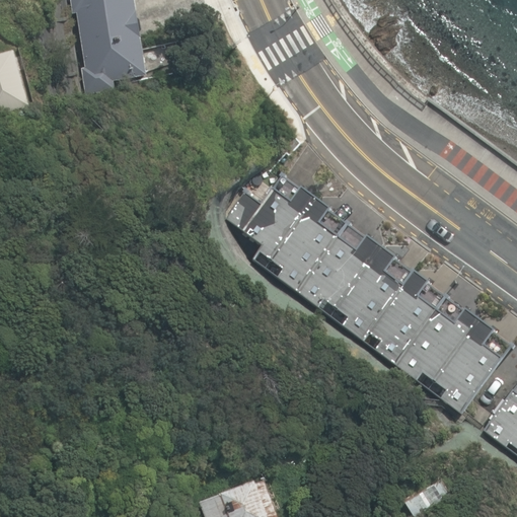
[(80,66),(84,92),(114,88),(113,79),(145,74),(134,0),(70,0),(72,12),(76,11),(83,66),(80,66)]
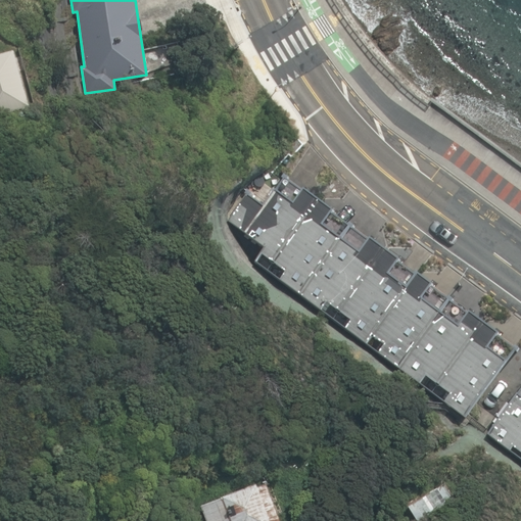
[(0,111),(28,104),(12,49),(0,52),(0,111)]
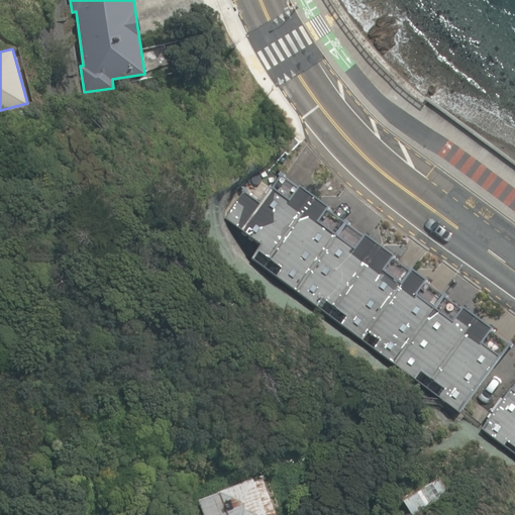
[(438,396),(457,411),(500,354),(481,341),(492,327),(462,305),(451,320),(415,293),(425,279),(410,267),(399,282),(384,270),(394,256),(365,235),(354,248),(317,221),(328,207),(300,186),(290,199),(271,185),(251,211),(237,200),(225,217),(261,243),(258,248),(281,267),(275,276),(314,305),(320,297),(345,315),(339,323),(361,339),(368,328),(380,337),(372,347),(413,379),(421,369),(445,387),(438,396)]
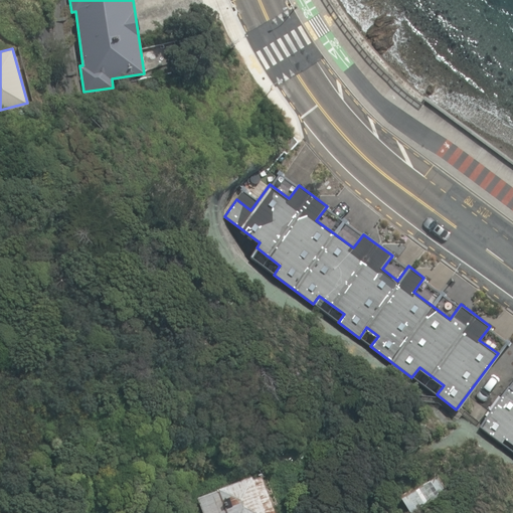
[(512,378),(479,425),(500,442),(503,437),(512,444),(512,378)]
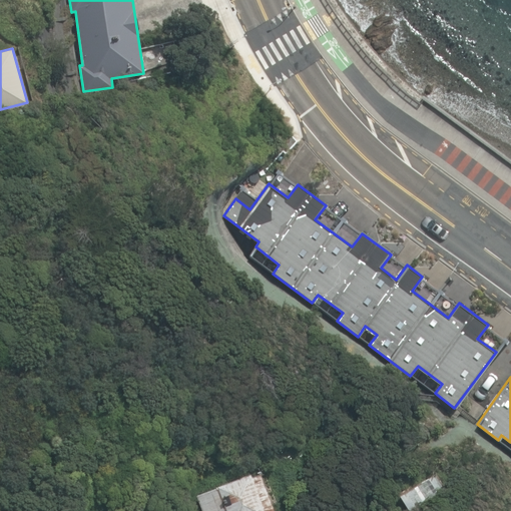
[(252,476),(251,474),(196,494),(201,510),(275,510),(261,473),(252,476)]
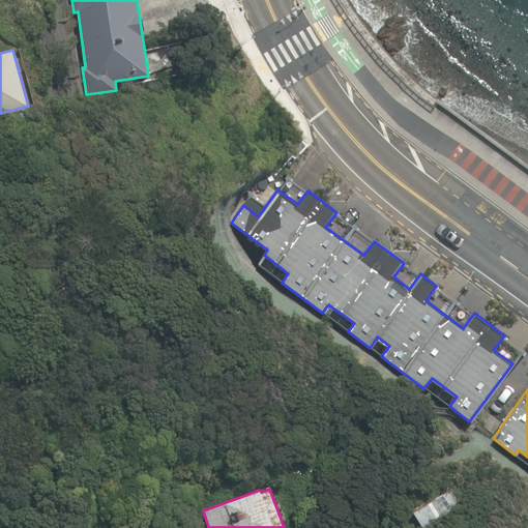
All buildings are outlined.
